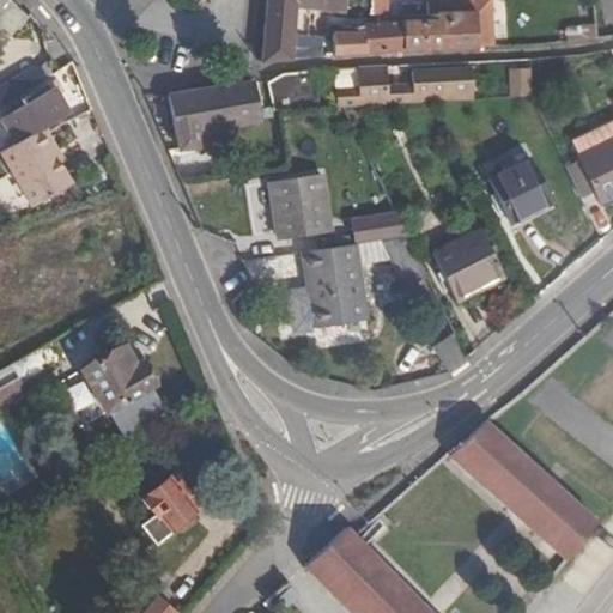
[(0,0),(0,26),(10,36),(28,16),(8,0),(0,0)]
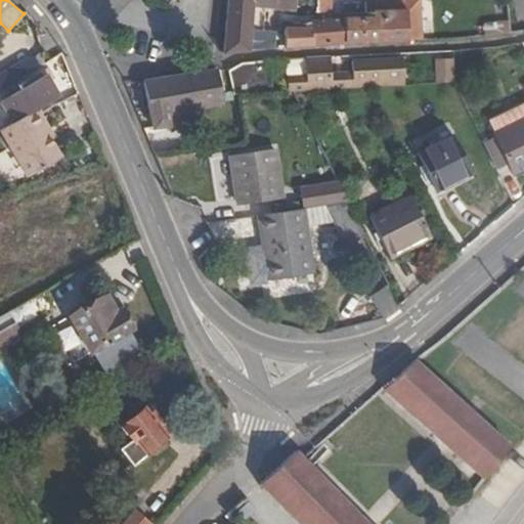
[(228,0),(222,54),(273,49),(273,32),(250,32),(251,7),(271,9),(292,10),(291,0),(228,0)]
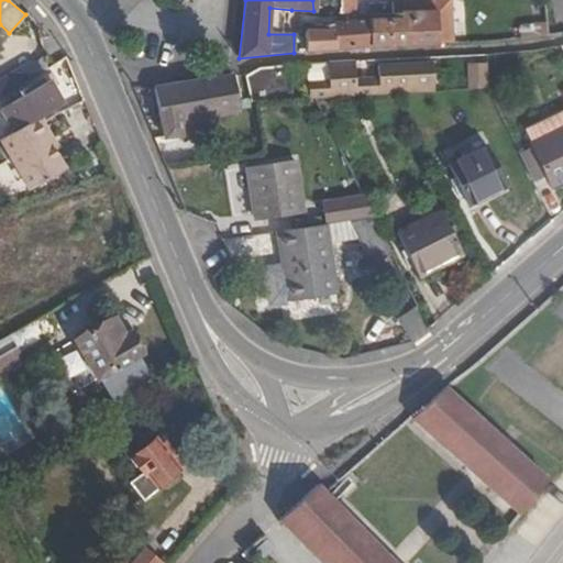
[(327,0),(312,0),(313,11),(329,12),(327,0)]
